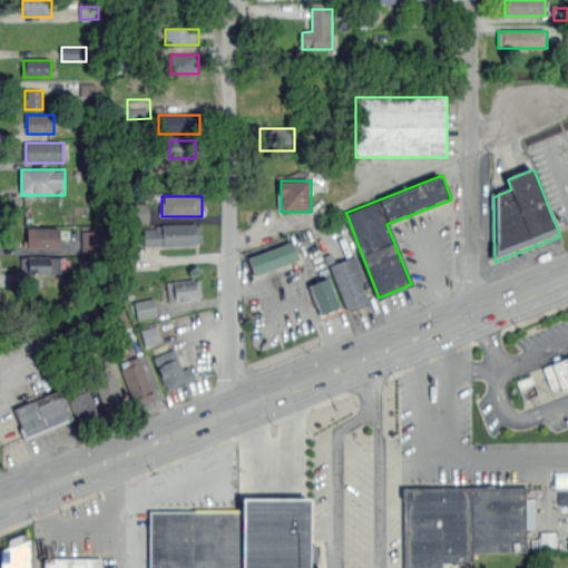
[(149,205),(149,224),(124,224),(124,205),(149,205)]
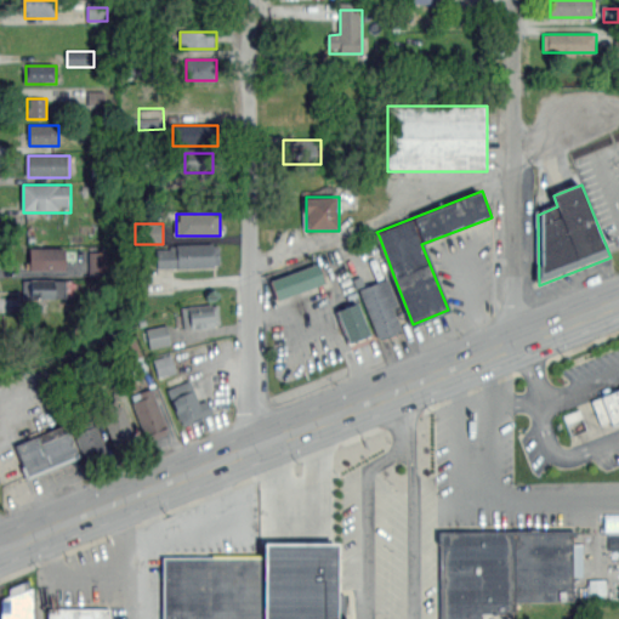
[(222,246),(158,246),(158,267),(222,267),(222,246)]
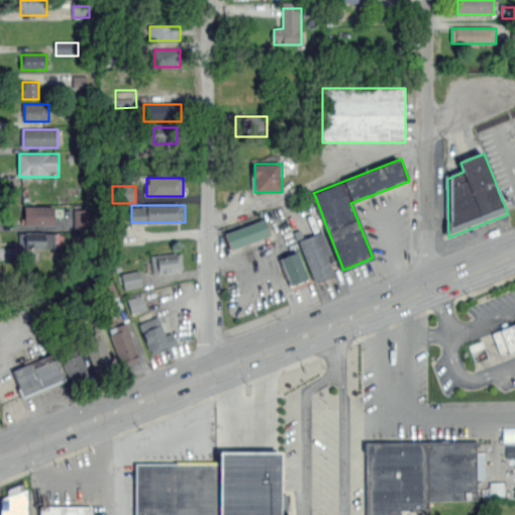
[(56,208),(26,208),(26,226),(56,226),(56,208)]
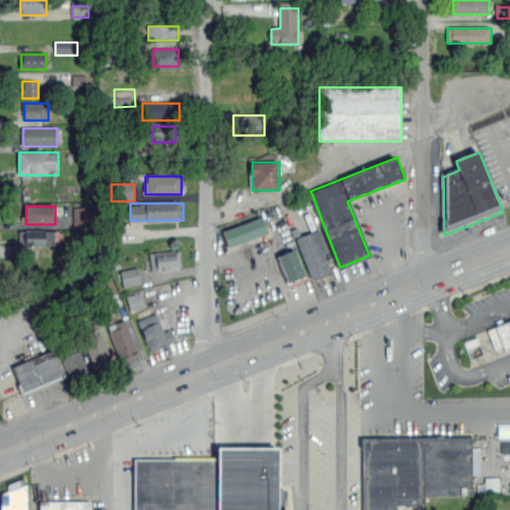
[(91,208),(74,208),(74,229),(91,229),(91,208)]
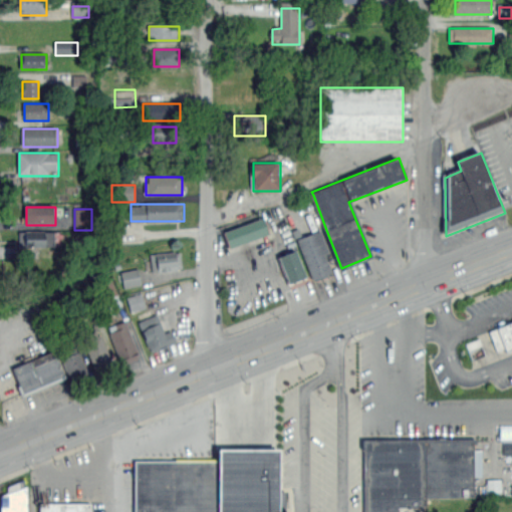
[(230,249),(268,235),(263,219),(225,233),(230,249)]
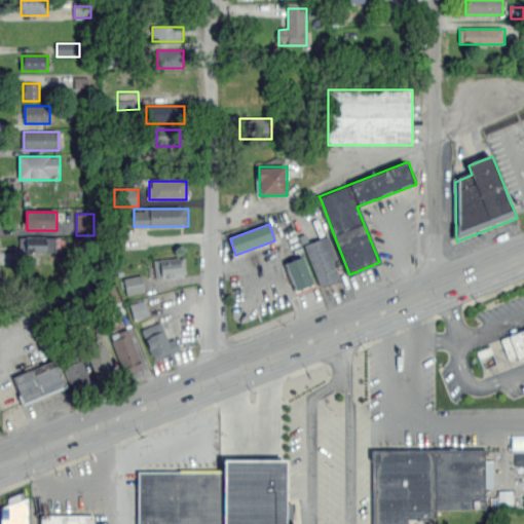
[(306,246),(322,288),(341,279),(334,262),(338,261),(329,237),(306,246)]
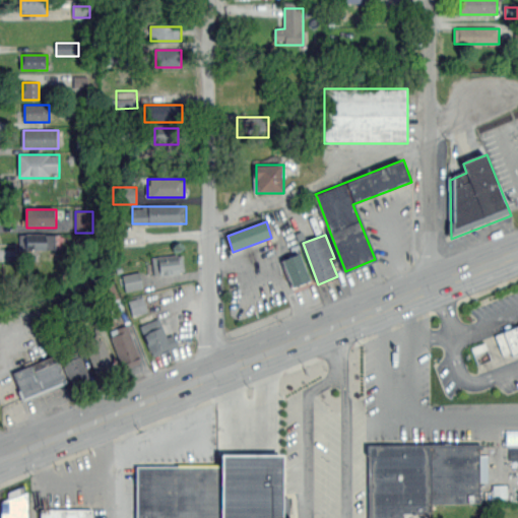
[(58,251),(58,236),(23,236),(23,251),(58,251)]
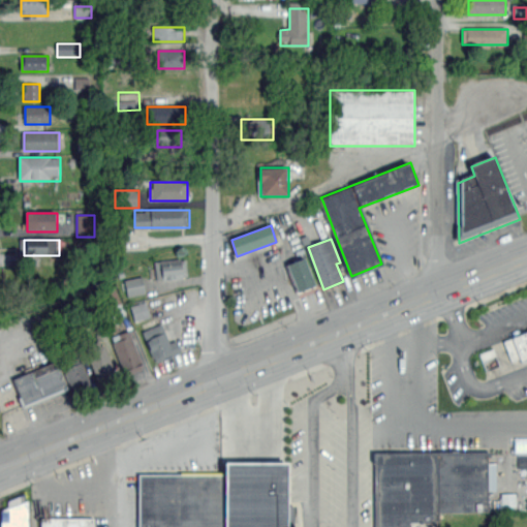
[(158,281),(189,278),(187,259),(156,262),(158,281)]
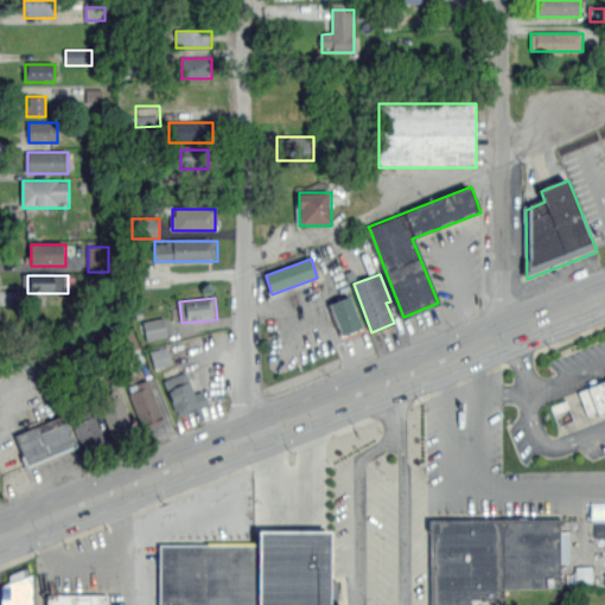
[(343,336),(364,329),(354,299),(332,306),(343,336)]
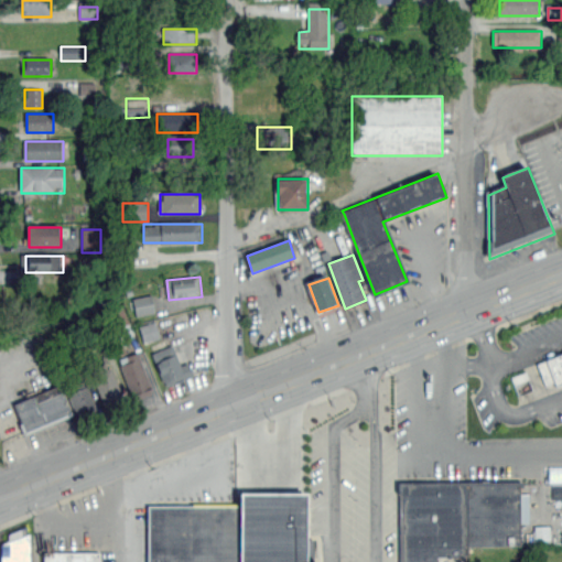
[(133,300),(137,317),(158,313),(154,295),(133,300)]
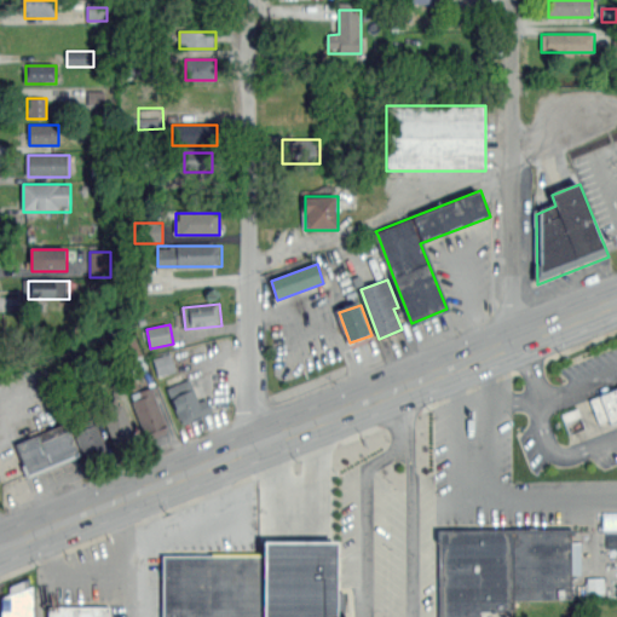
[(154,359),(160,379),(178,373),(172,355),(154,359)]
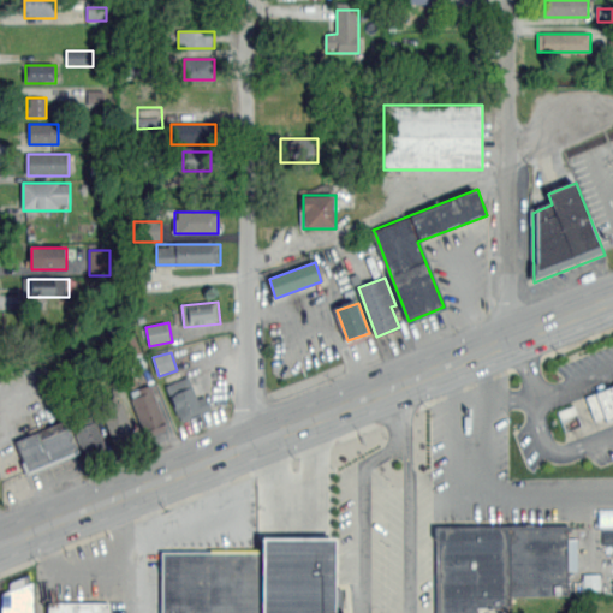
[(167,386),(182,423),(214,411),(208,397),(198,400),(189,378),(179,381),(167,386)]
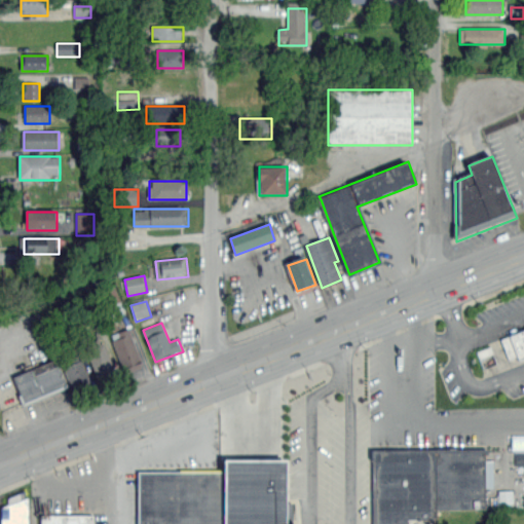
[(111,337),(126,374),(145,367),(129,330),(111,337)]
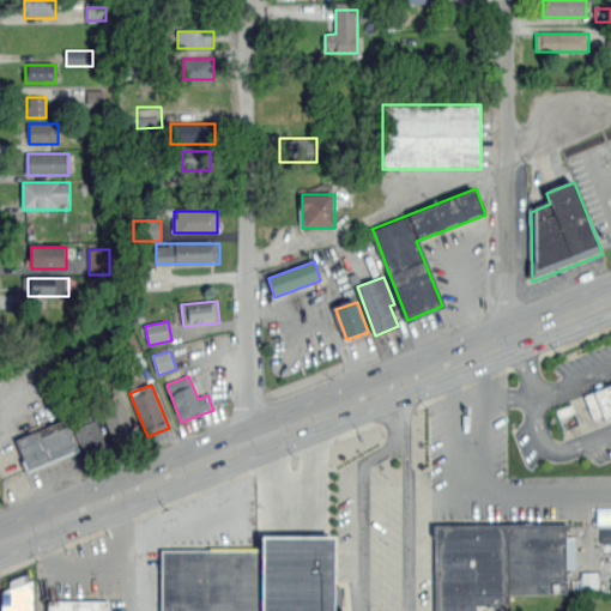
[(610,386),(585,397),(597,425),(610,419),(610,386)]
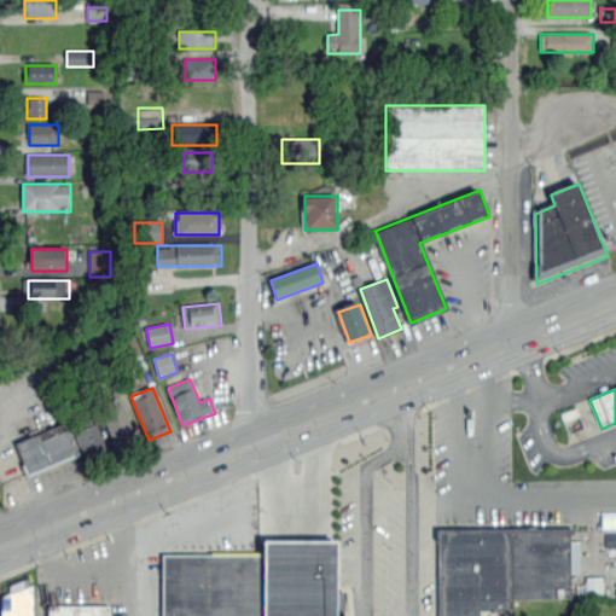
[(138,437),(121,397),(99,406),(116,446),(138,437)]
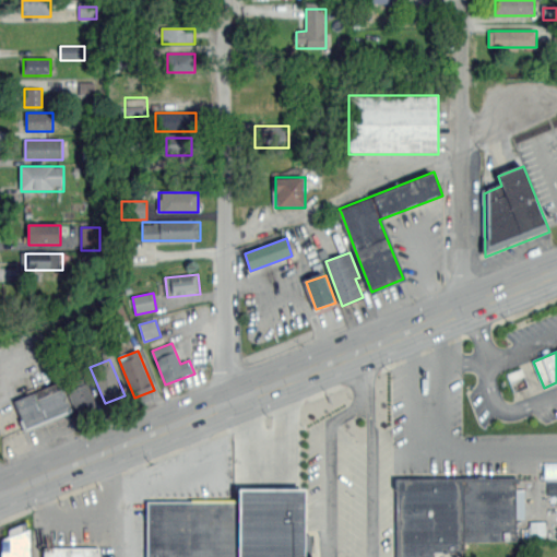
[(97,406),(86,378),(67,386),(78,414),(97,406)]
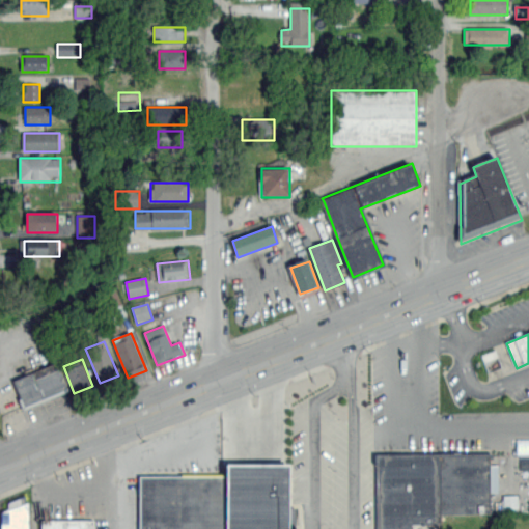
[(17,382),(26,406),(70,388),(59,364),(17,382)]
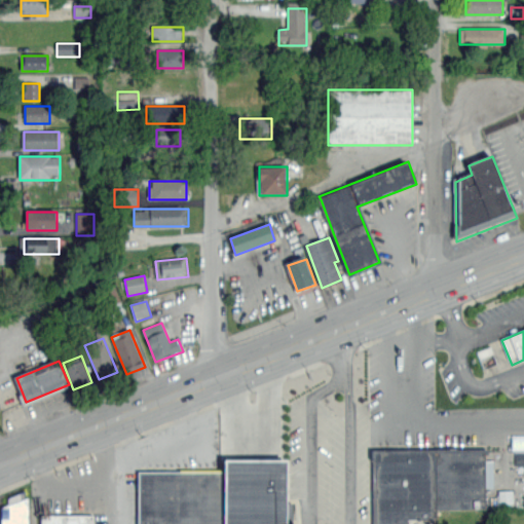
[(514,452),(523,451),(523,437),(513,437),(514,452)]
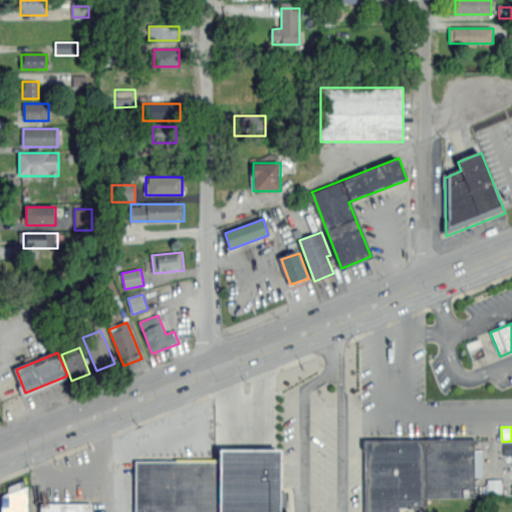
[(364,511),(364,441),(475,440),(475,442),(475,499),(427,499),(428,510),(400,509),(400,511),(364,511)]
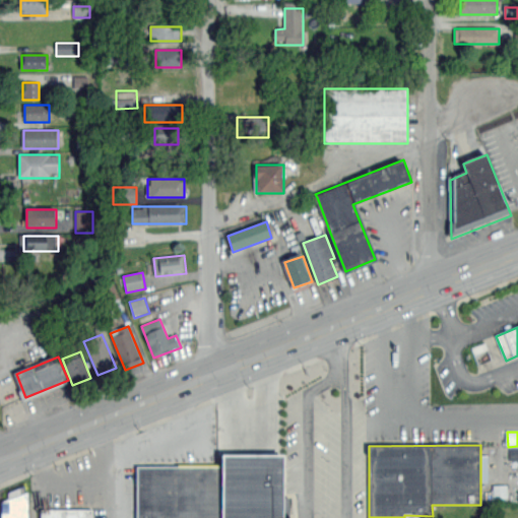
[(222,457),(222,466),(222,517),(284,517),(283,456),(281,456),(222,457)]
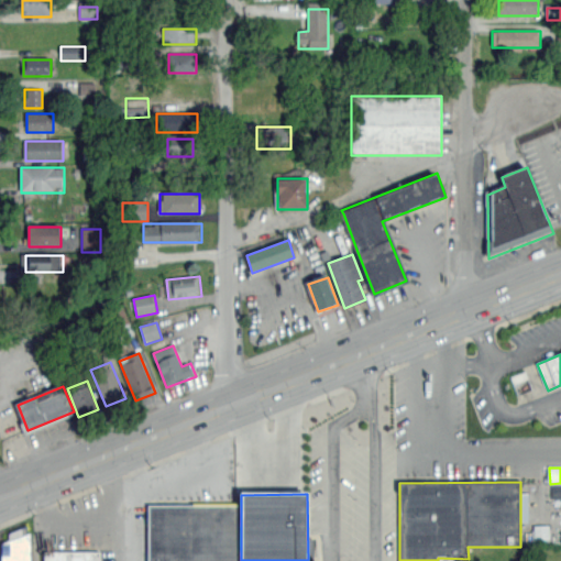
[(241,505),(239,560),(149,560),(149,505),(241,505)]
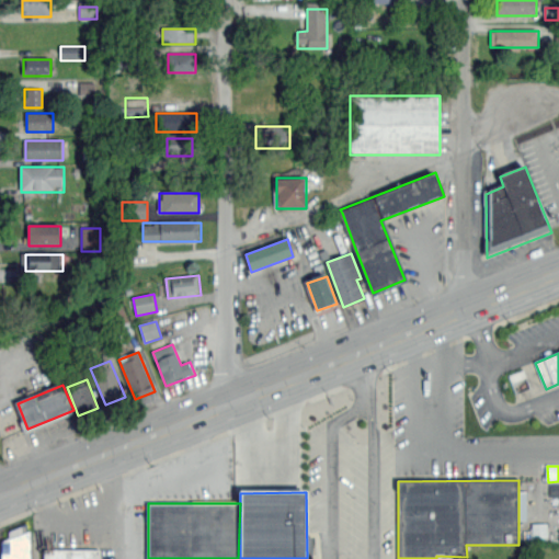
[(33,558),(33,528),(10,528),(10,540),(1,540),(1,558),(33,558)]
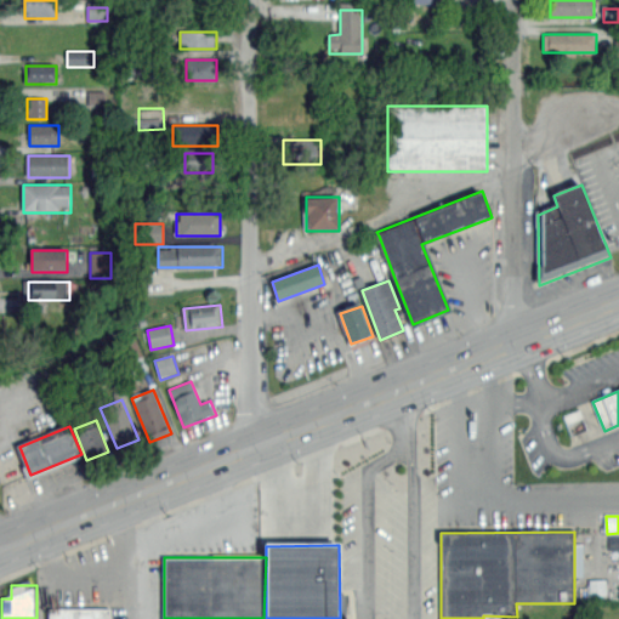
[(112,618),(112,609),(50,608),(50,618),(112,618)]
